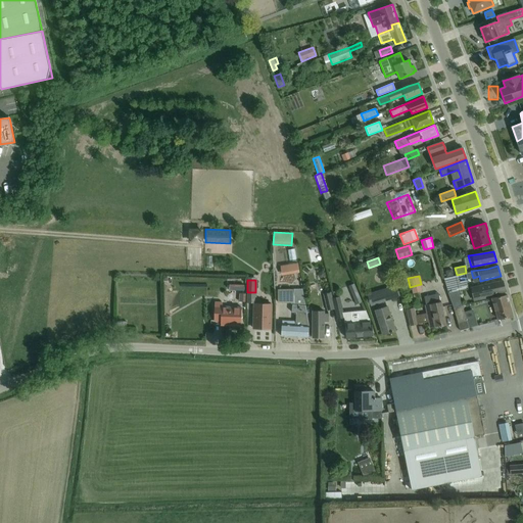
[(473,280),(458,284),(455,284),(455,286),(447,288),(448,292),(456,290),(456,291),(458,291),(475,286),(473,280)]
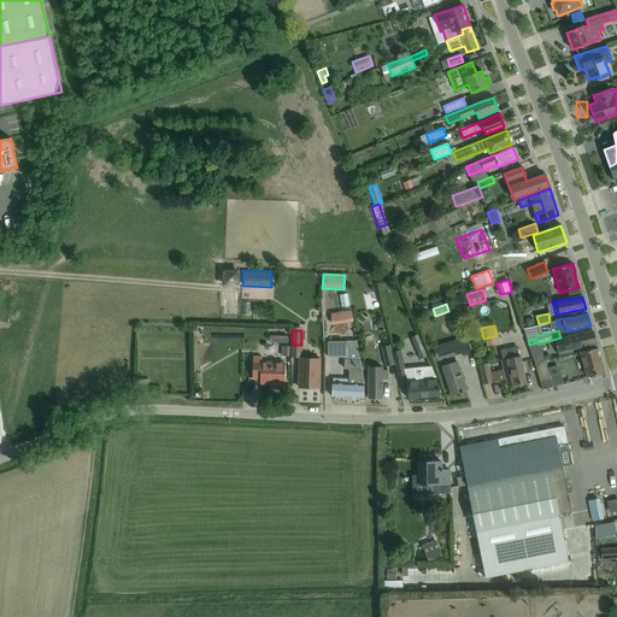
[(595,344),(593,331),(556,340),(560,357),(569,356),(568,350),(595,344)]
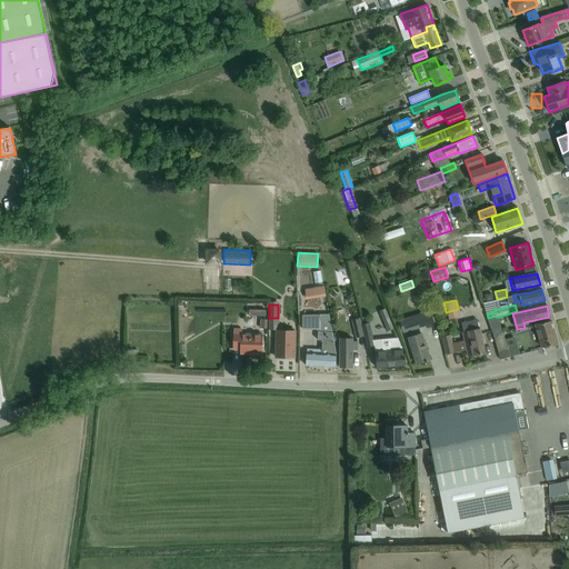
[(393,329),(385,309),(379,311),(388,332),(393,329)]
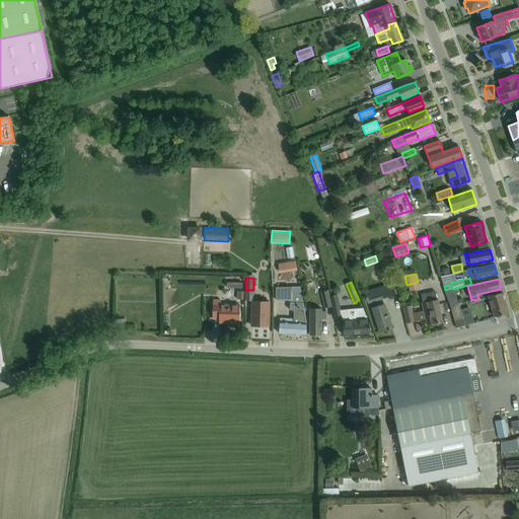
[(393,283),(370,291),(373,302),(397,295),(393,283)]
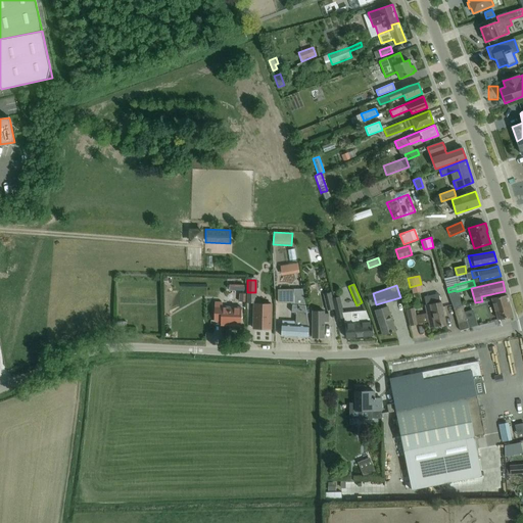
[(301,289),(277,289),(278,302),(292,303),(291,313),(295,313),(295,323),(282,322),(281,336),(307,337),(308,327),(301,289)]
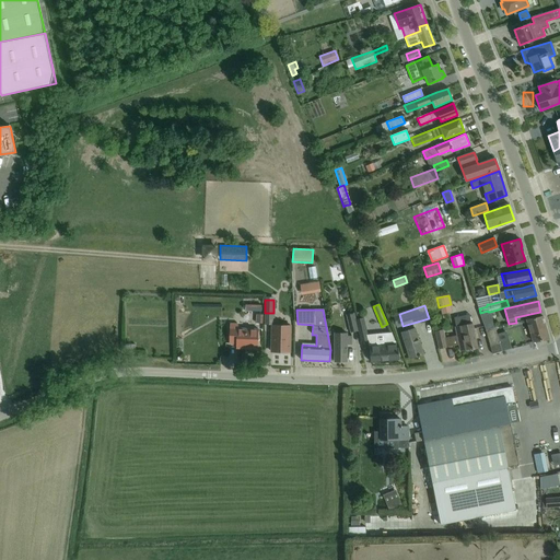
[(481,314),(482,322),(492,319),(490,312),(481,314)]
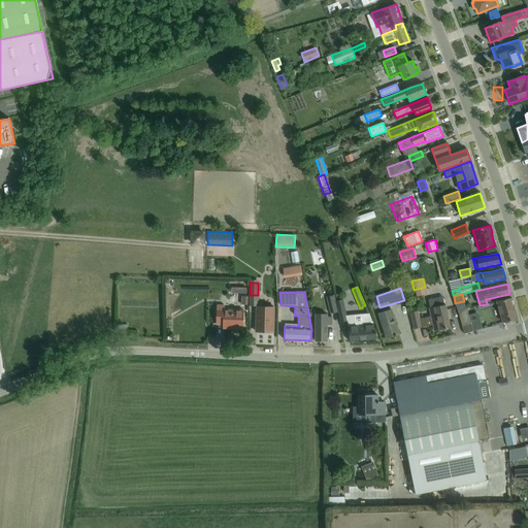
[(337,312),(333,295),(326,297),(330,314),(337,312)]
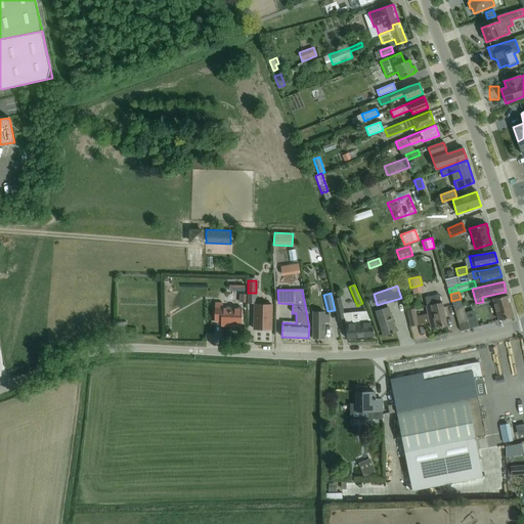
[(446,324),(442,303),(441,303),(439,294),(425,298),(427,306),(426,306),(428,314),(416,317),(418,324),(429,322),(431,329),(446,324)]
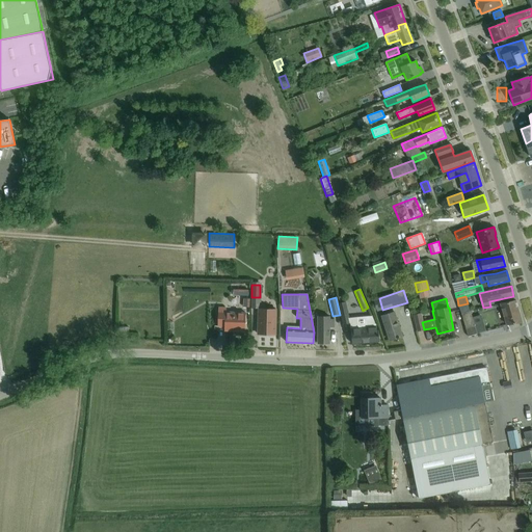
[(522,322),(515,300),(500,303),(506,324),(522,322)]
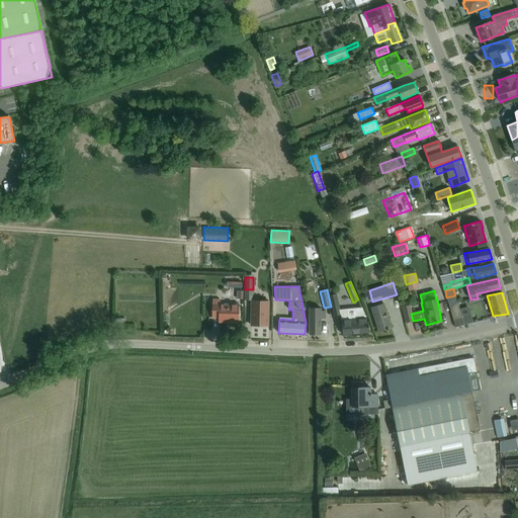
[(340,315),(336,294),(329,295),(334,317),(340,315)]
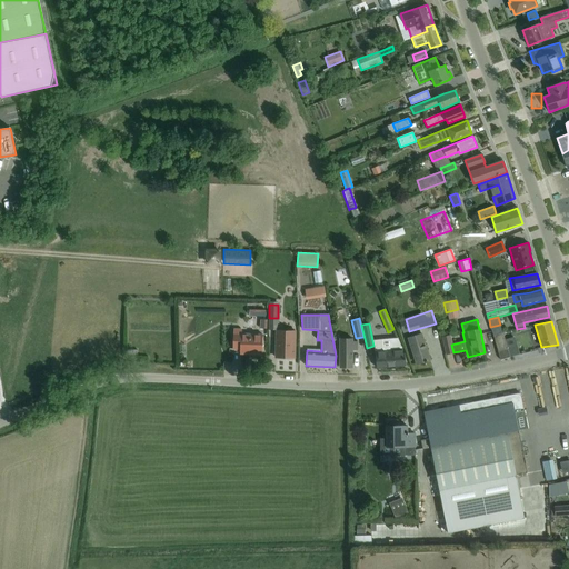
[(233,329),(233,338),(232,349),(240,349),(240,353),(261,355),(262,335),(241,333),(241,330),(233,329)]
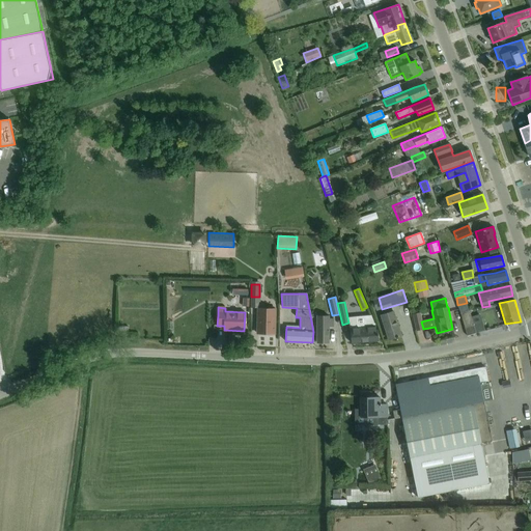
[(257,308),(257,334),(275,334),(275,309),(257,308)]
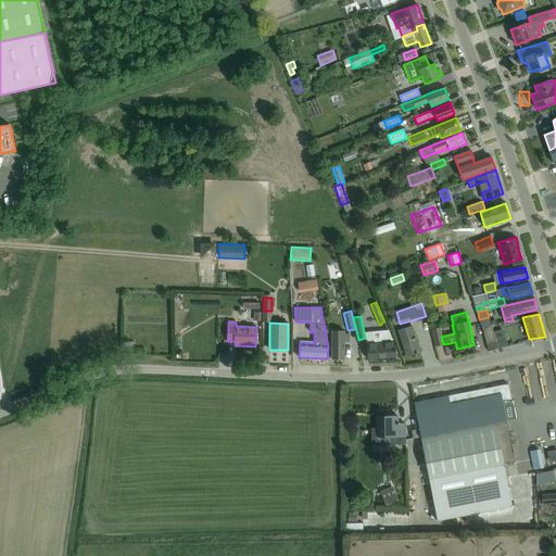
[(487,343),(495,340),(491,325),(481,328),(487,343)]
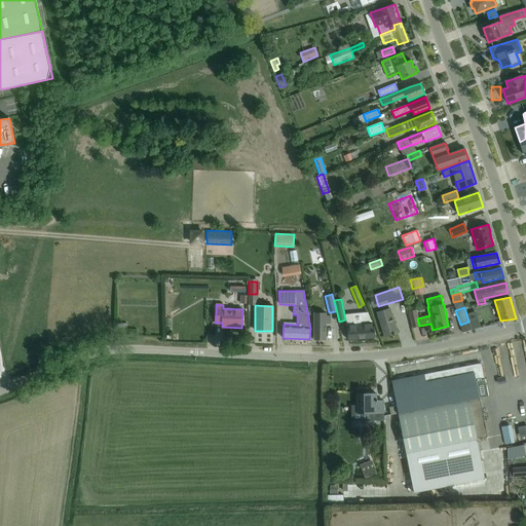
[(398,332),(395,323),(389,308),(377,312),(384,336),(398,332)]
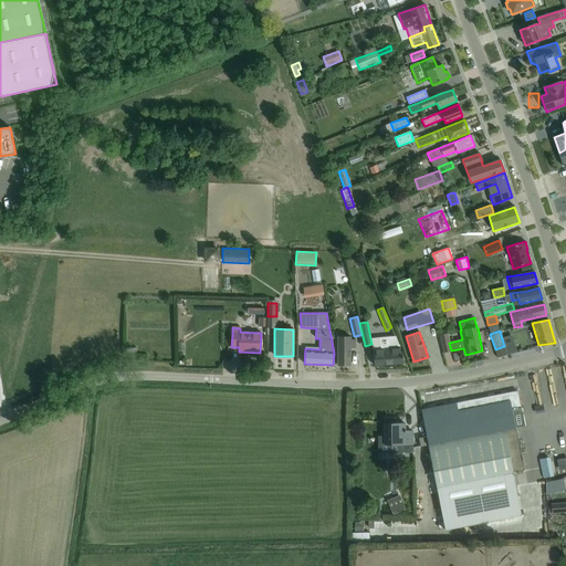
[(451,350),(449,343),(448,334),(440,335),(443,353),(451,350)]
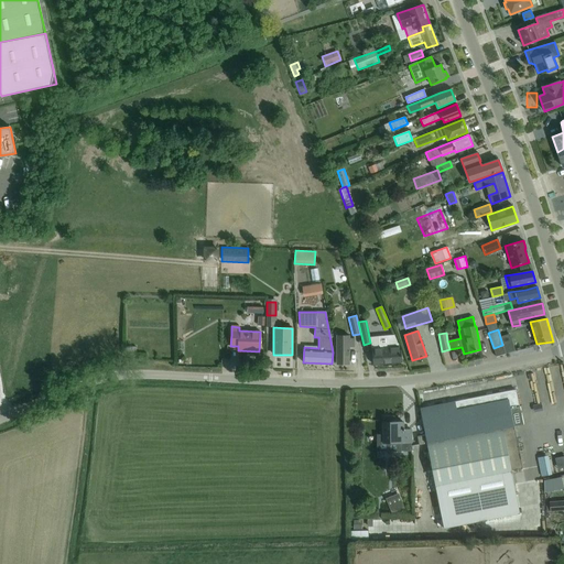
[(379,348),(372,349),(373,365),(402,361),(401,350),(399,350),(398,344),(394,335),(378,336),(379,348)]
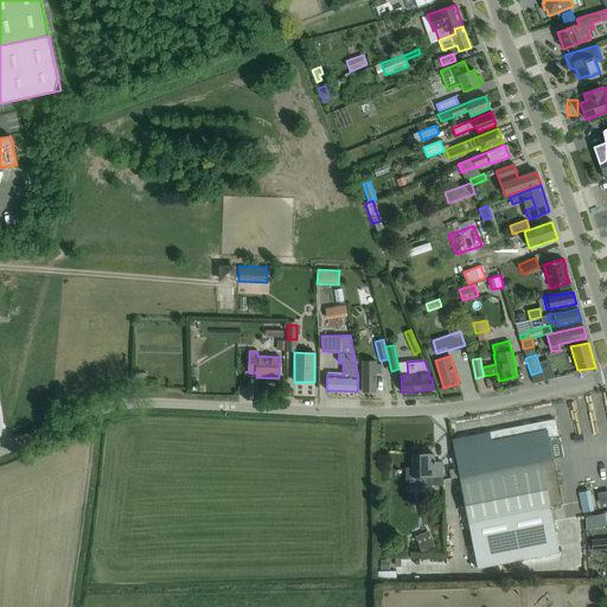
[(381,374),(381,365),(376,365),(376,362),(362,362),(362,381),(362,393),(376,393),(376,374),(381,374)]
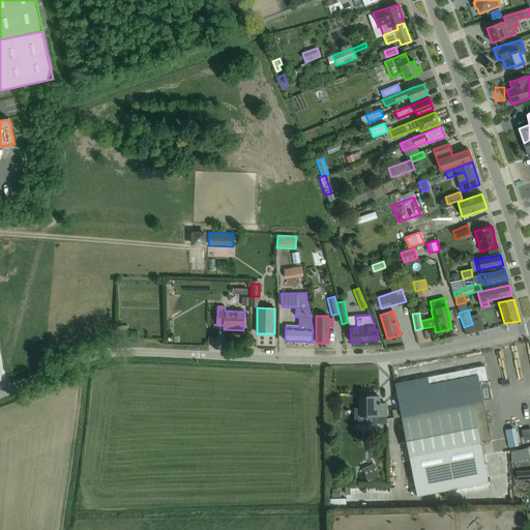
[(394,383),(400,409),(401,417),(409,455),(413,476),(484,462),(480,442),(491,440),(479,384),(488,383),(484,365),(395,383),(394,383)]
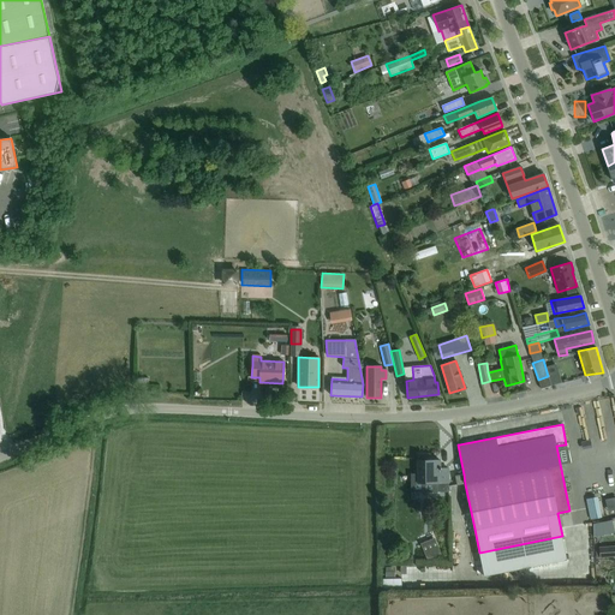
[(418,454),(418,466),(418,483),(436,483),(436,493),(448,491),(448,469),(441,469),(441,466),(440,466),(440,460),(429,460),(428,454),(418,454)]
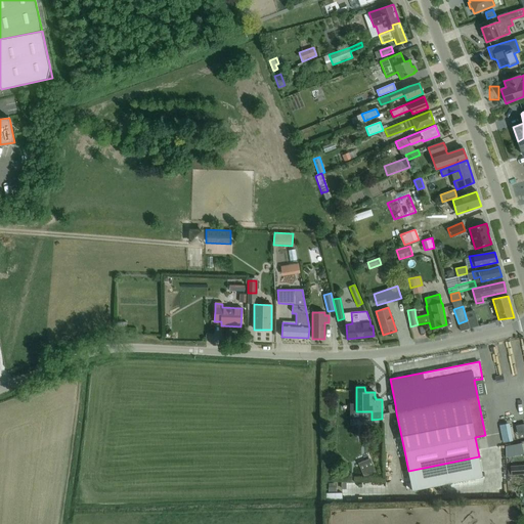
[(389,413),(396,412),(395,404),(387,405),(389,413)]
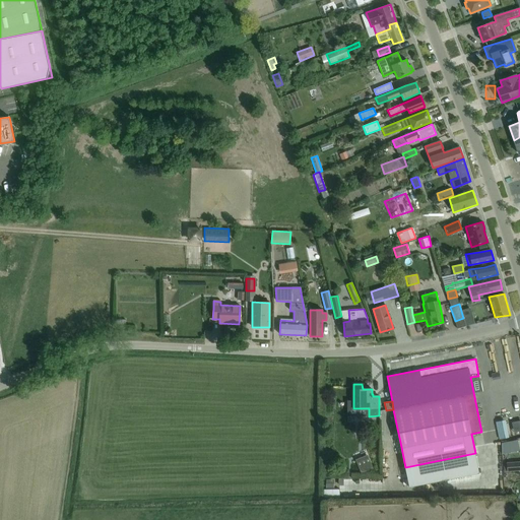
[(497,438),(508,435),(509,440),(516,438),(512,425),(495,430),(497,438)]
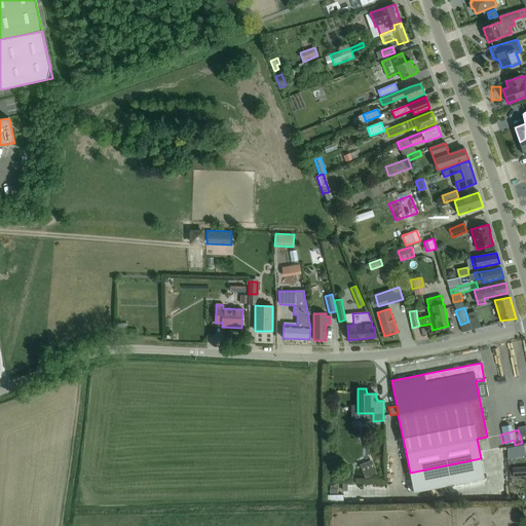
[(523,445),(506,448),(508,459),(525,456),(523,445)]
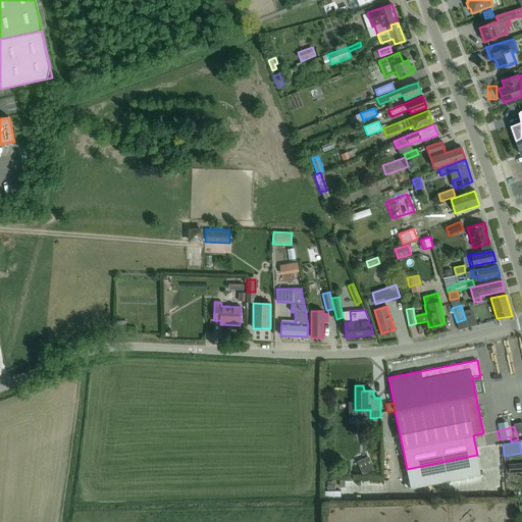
[(373,470),(369,460),(359,464),(363,474),(373,470)]
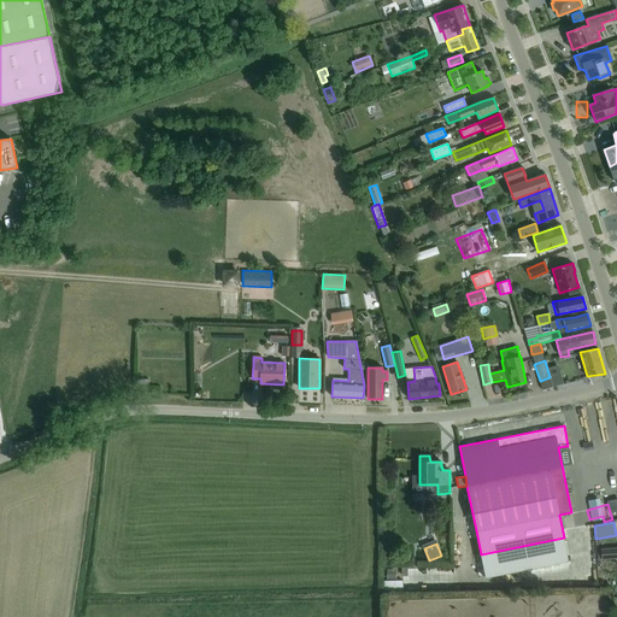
[(603,559),(616,557),(616,547),(601,550),(603,559)]
